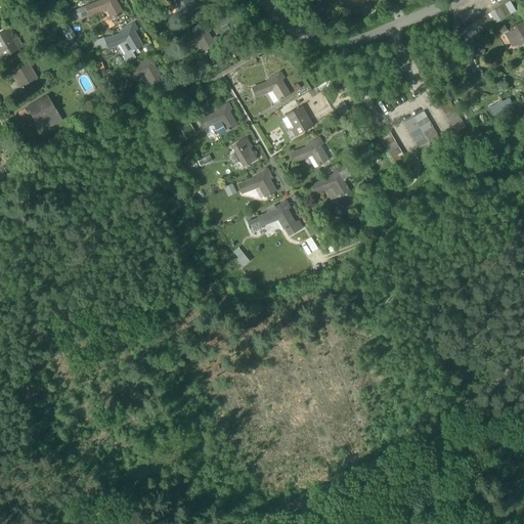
[(105,9),(113,19),(122,14),(114,0),(102,0),(100,1),(85,7),(88,15),(105,9)]
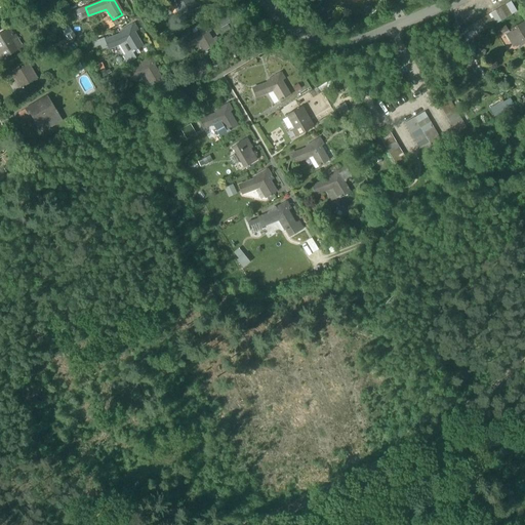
[(175,0),(172,2),(183,19),(189,16),(187,13),(196,7),(192,0),(175,0)]
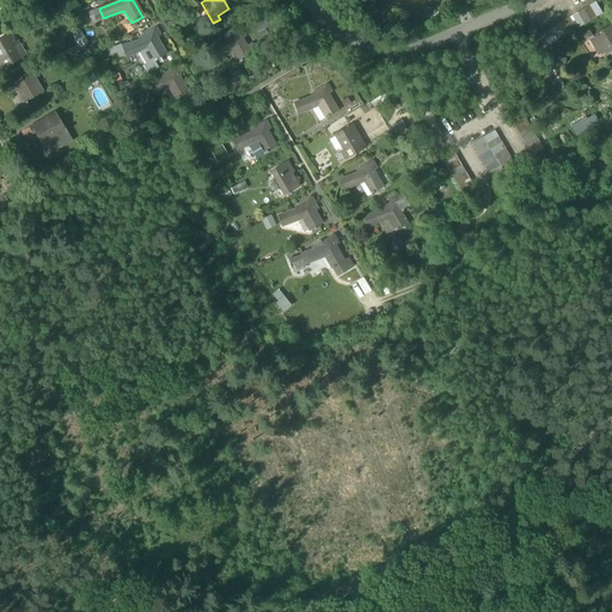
[(589,5),(597,17),(603,13),(595,1),(589,5)]
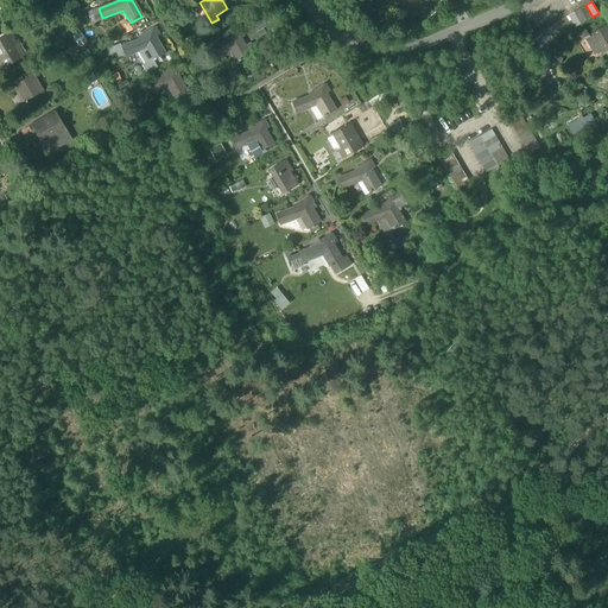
[(586,5),(580,8),(575,12),(569,16),(563,19),(557,23),(551,26),(545,30),(539,33),(533,37),(540,48),(546,44),(552,40),(558,37),(564,35),(569,31),(575,27),(581,24),(587,20),(593,17),(586,5)]
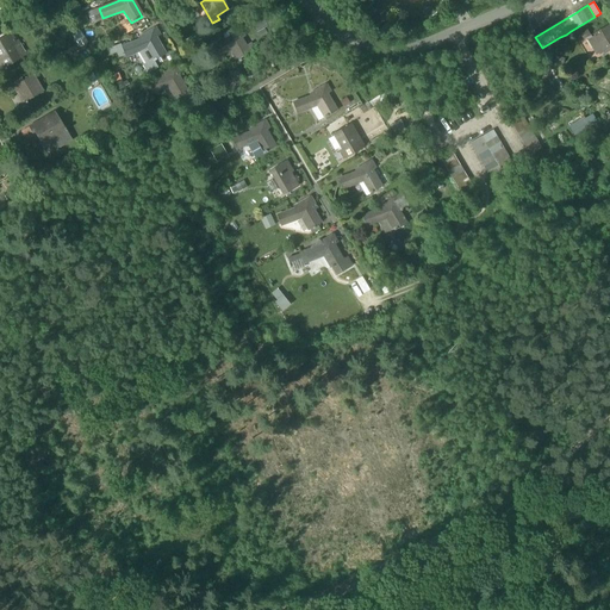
[(94,22),(103,18),(99,8),(91,12),(94,22)]
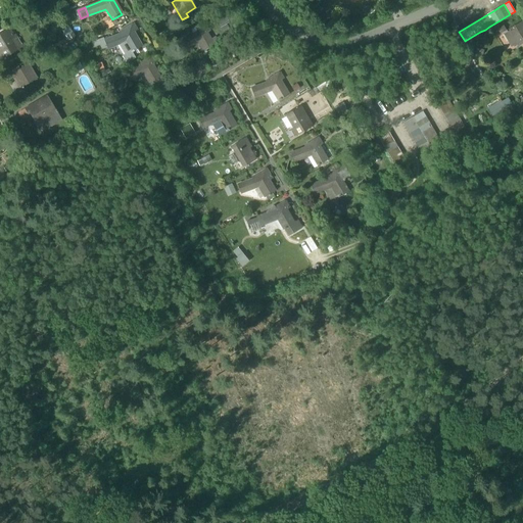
[(504,32),(513,46),(519,43),(520,45),(522,43),(522,22),(522,21),(504,32)]
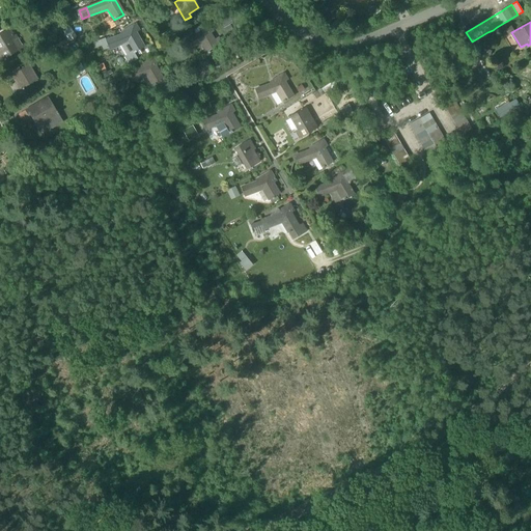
[(130,48),(133,53),(134,53),(143,47),(135,32),(138,30),(135,25),(123,31),(124,33),(122,34),(106,40),(108,48),(109,49),(119,45),(127,43),(130,48)]
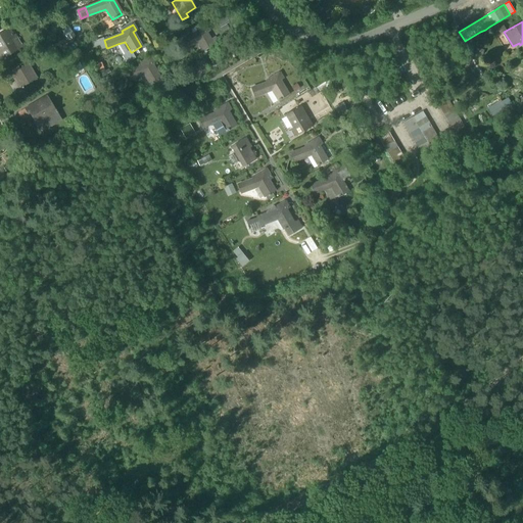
[(204,53),(215,47),(210,40),(206,32),(209,31),(206,25),(195,32),(196,33),(194,35),(178,41),(181,49),(198,42),(204,53)]
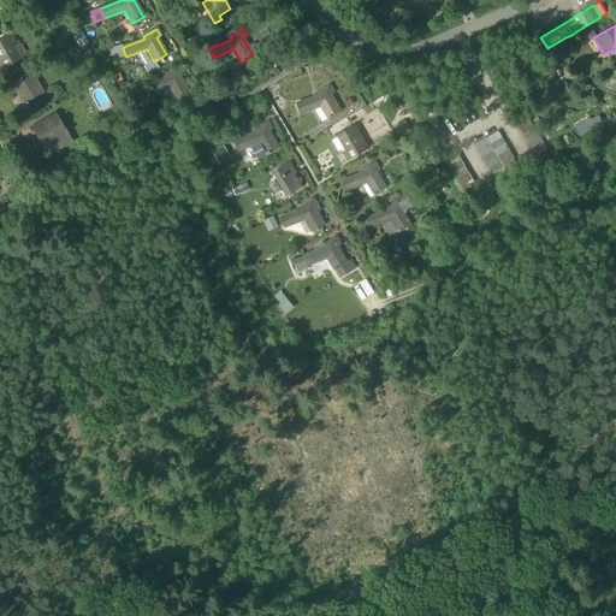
[(81,31),(72,36),(81,48),(88,43),(81,31)]
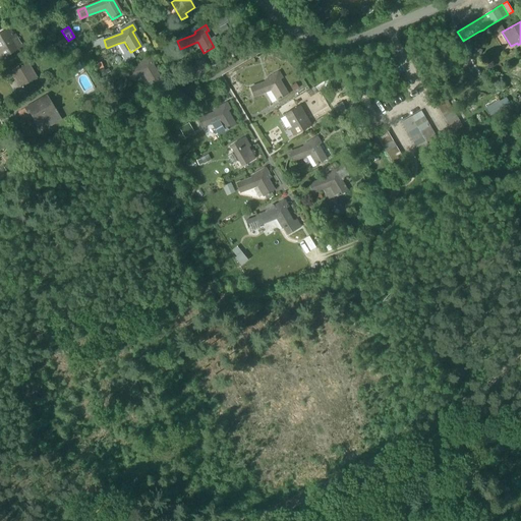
[(4,49),(8,55),(18,49),(12,38),(10,35),(7,30),(0,33),(0,49),(1,51),(4,49)]
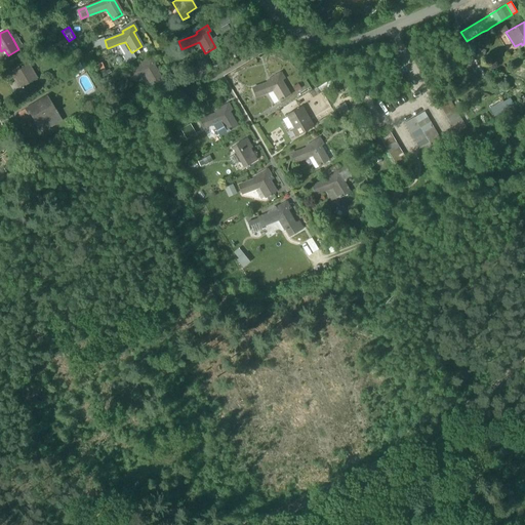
[(87,34),(79,39),(82,44),(90,40),(87,34)]
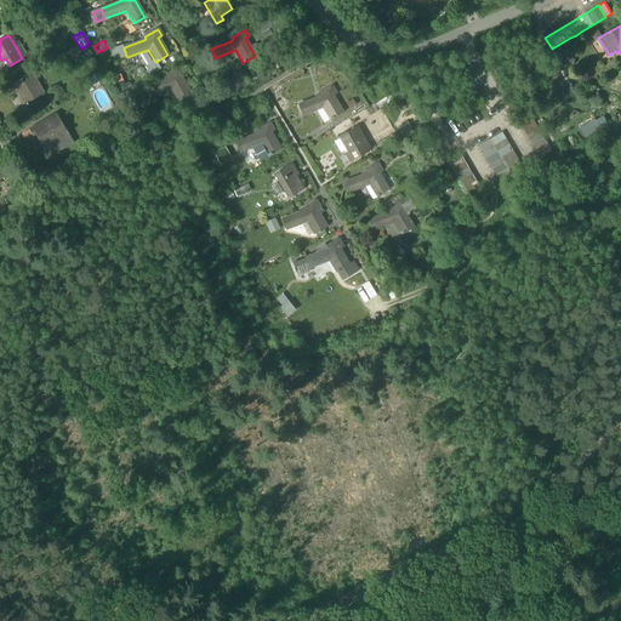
[(15,45),(22,58),(26,56),(18,43),(15,45)]
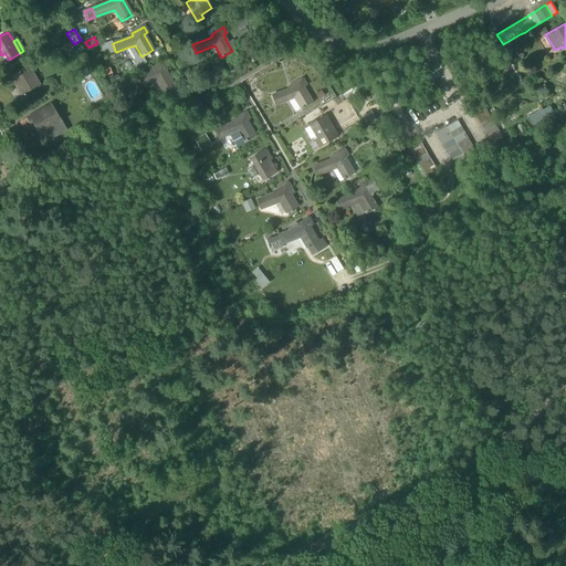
[(109,53),(115,51),(113,43),(112,41),(106,43),(108,49),(109,53)]
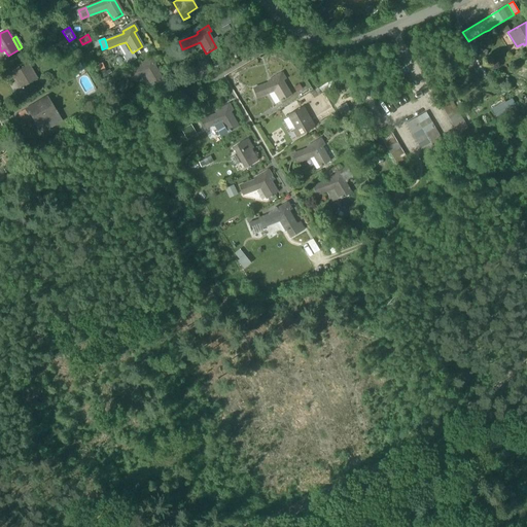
[(217,38),(212,40),(216,47),(221,45),(217,38)]
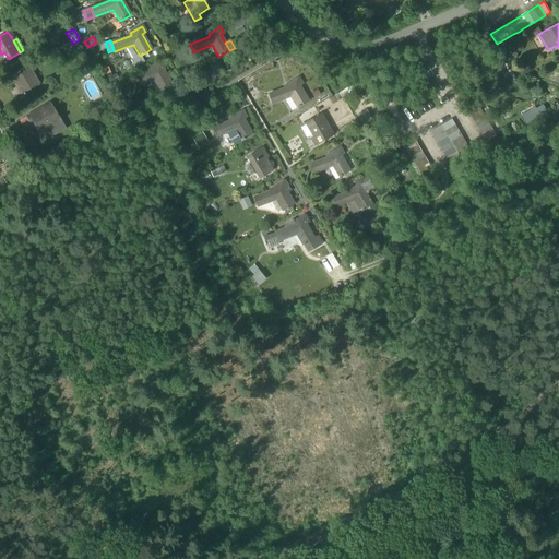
[(126,47),(132,59),(135,57),(132,52),(137,50),(133,45),(126,47)]
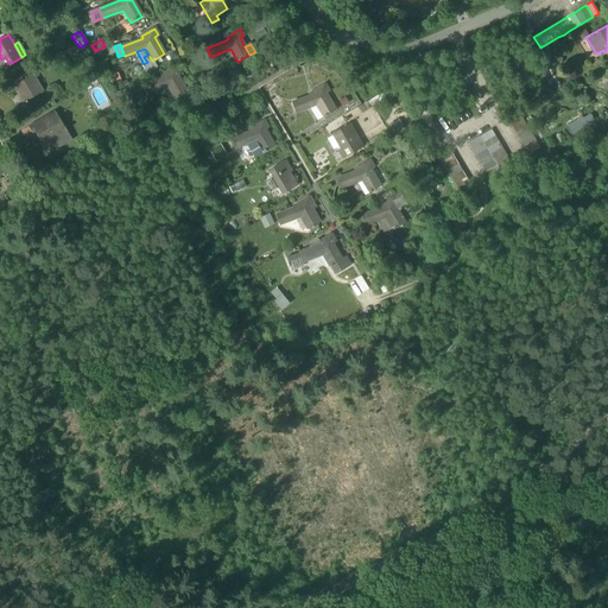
[(157,67),(153,61),(152,61),(149,55),(144,57),(147,62),(144,64),(141,65),(146,74),(157,67)]
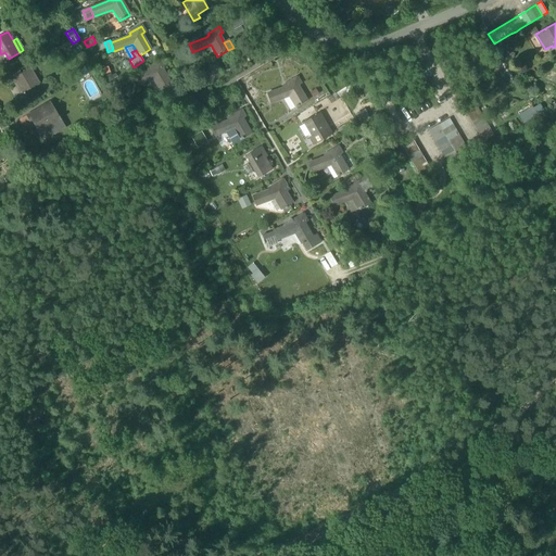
[(153,79),(160,90),(171,84),(162,68),(165,66),(161,61),(150,67),(151,70),(149,71),(130,77),(135,86),(153,79)]
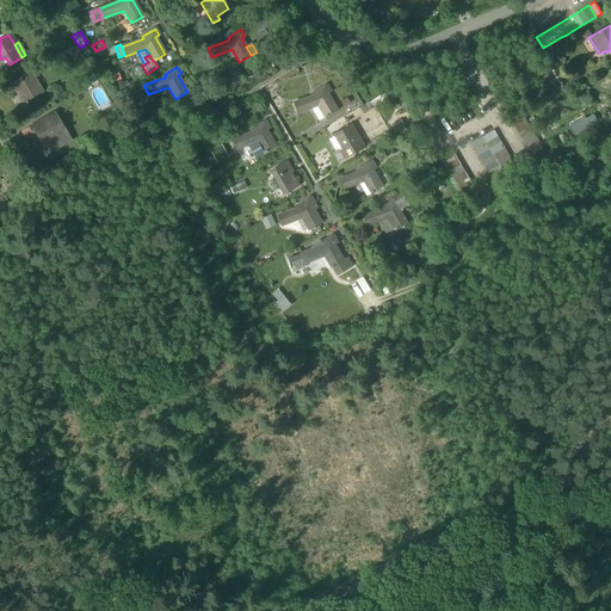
[(91,69),(79,75),(86,87),(97,81),(91,69)]
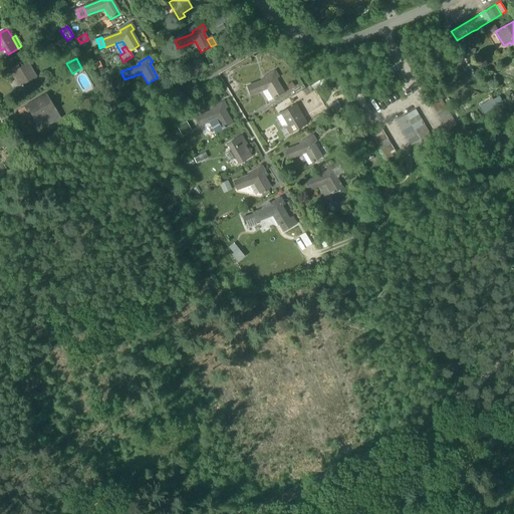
[(10,70),(20,86),(35,77),(27,63),(15,70),(14,67),(10,70)]
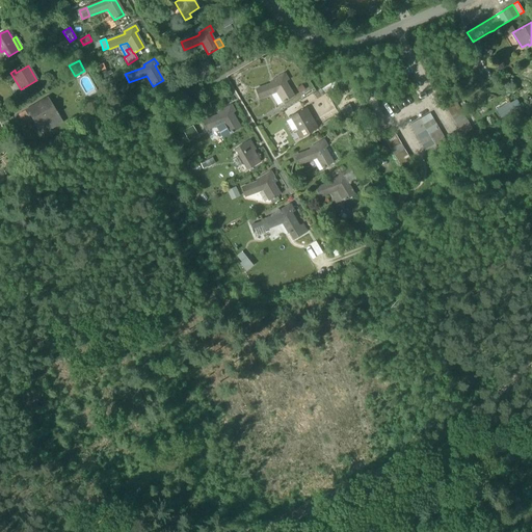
[(276,91),(284,103),(294,97),(286,81),(289,80),(285,74),(274,81),(275,82),(272,84),(256,90),(259,98),(270,94),(276,91)]
